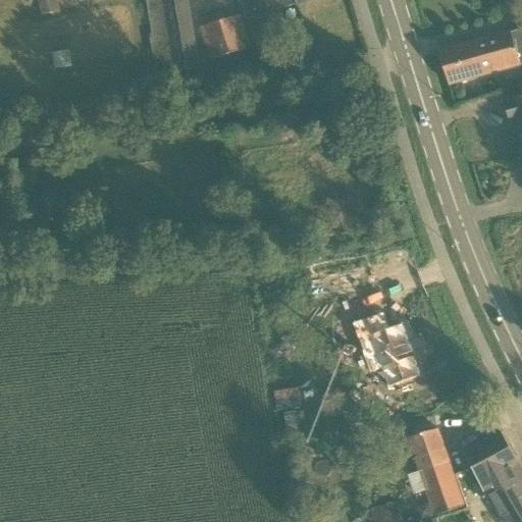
[(37,0),(41,15),(60,11),(57,0),(37,0)]
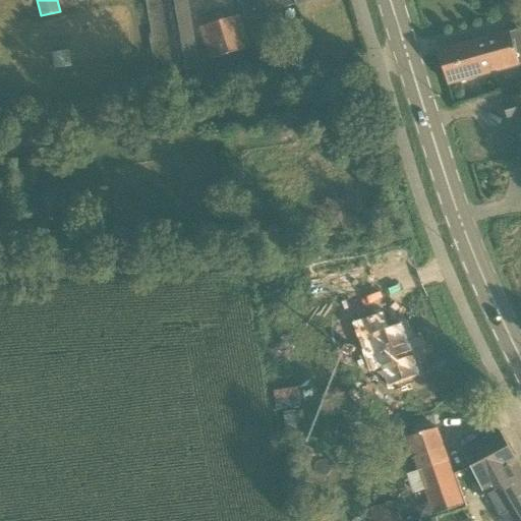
[(145,0),(157,75),(198,68),(186,0),(145,0)]
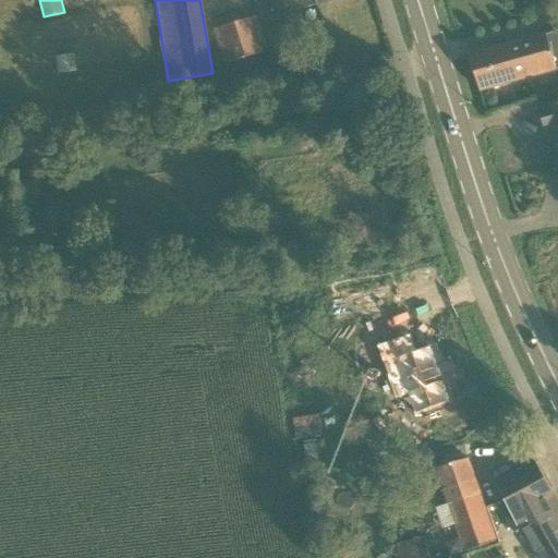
[(256,0),(263,22),(334,0),(256,0)]
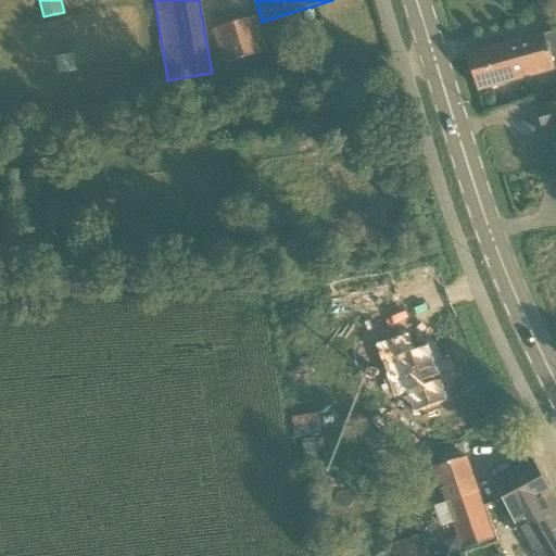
[(226,64),(265,51),(254,17),(215,29),(226,64)]
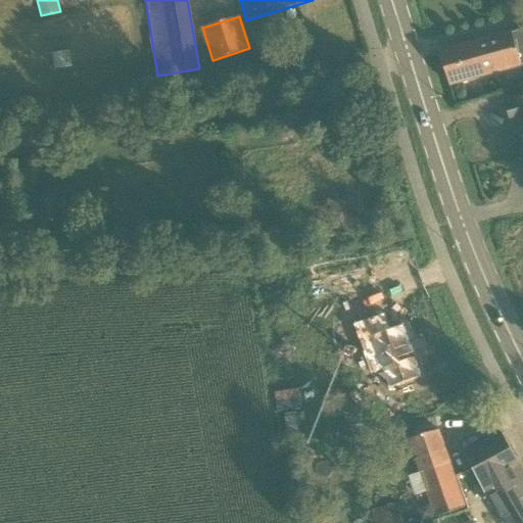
[(449,85),(521,65),(521,64),(522,63),(522,29),(512,33),(439,52),(449,85)]
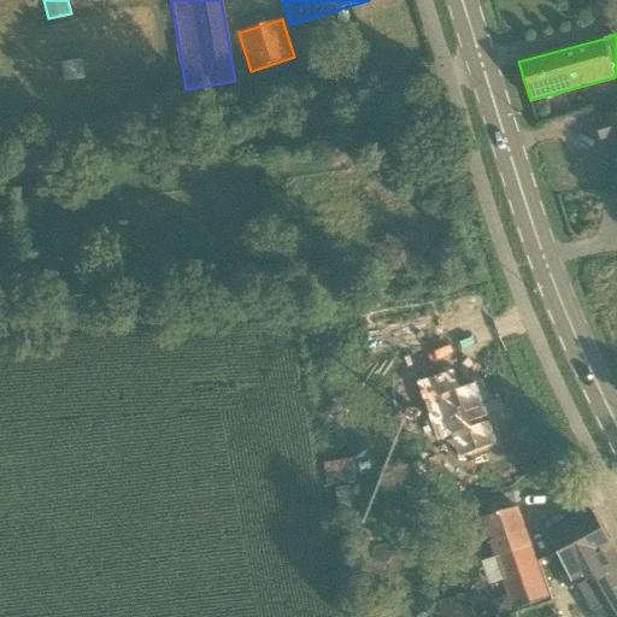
[(616,169),(616,116),(601,121),(603,121),(597,123),(603,142),(609,141),(611,150),(613,148),(616,154),(612,156),(616,169)]
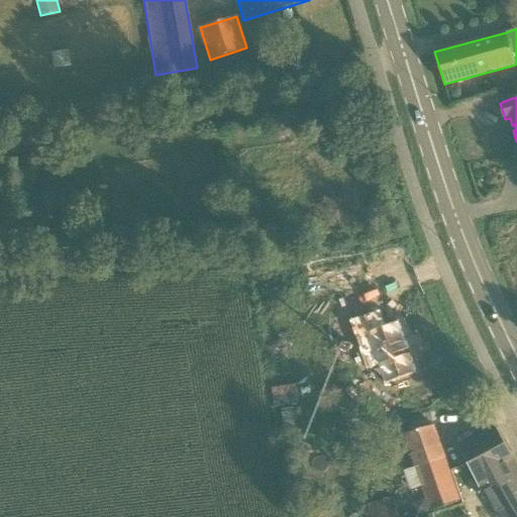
[(379,309),(347,320),(358,350),(367,370),(377,366),(385,385),(417,373),(410,352),(411,352),(406,339),(405,339),(398,320),(385,324),(379,309)]
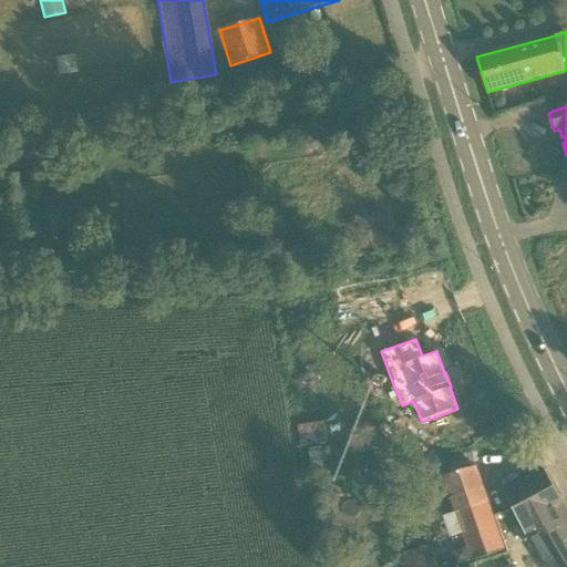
[(452,528),(461,525),(473,560),(505,550),(475,466),(443,476),(455,512),(447,514),(452,528)]
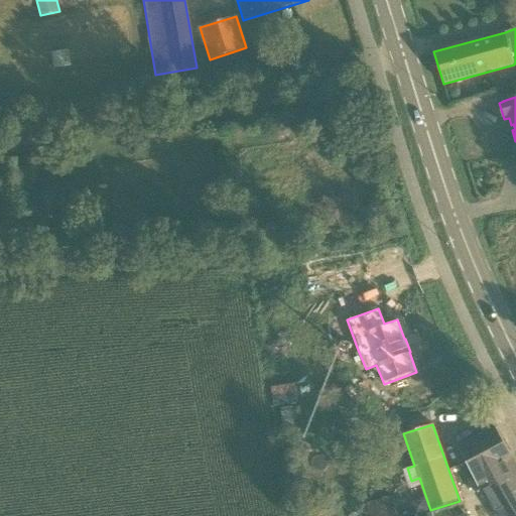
[(515,515),(515,465),(495,427),(459,448),(475,477),(474,478),(490,502),(498,515),(515,515)]
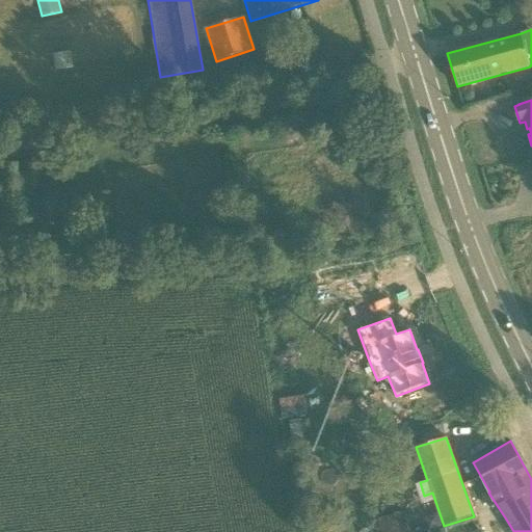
[(379,519),(383,531),(408,531),(404,512),(379,519)]
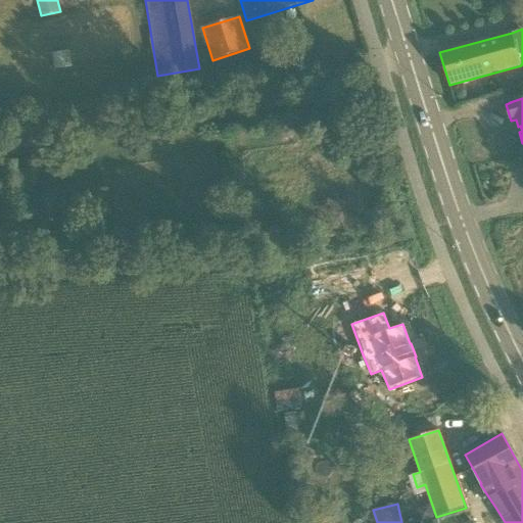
[(320,507),(311,522),(330,522),(335,516),(320,507)]
